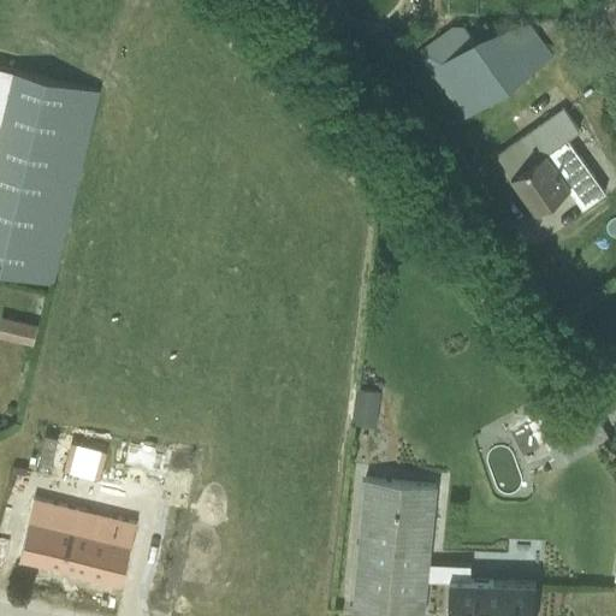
[(420,52),(466,117),(569,43),(556,25),(538,39),(527,24),(473,40),(461,23),(420,52)]
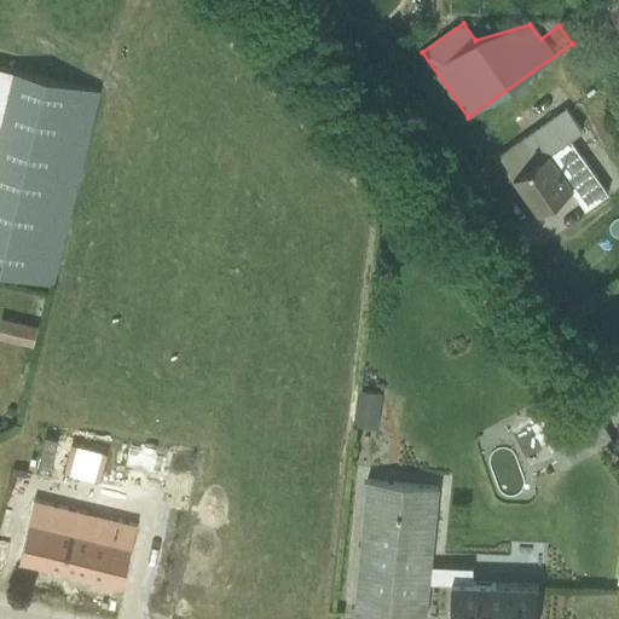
[(0,273),(53,287),(98,92),(0,68),(0,273)]
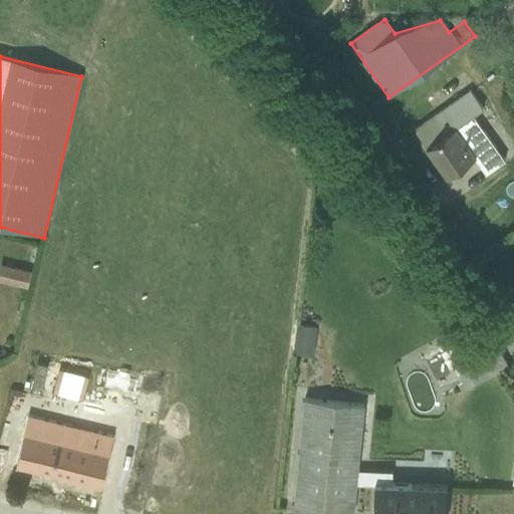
[(482,108),(469,90),(414,130),(426,148),(425,149),(446,177),(473,158),(485,174),(504,161),(472,116),(482,108)]
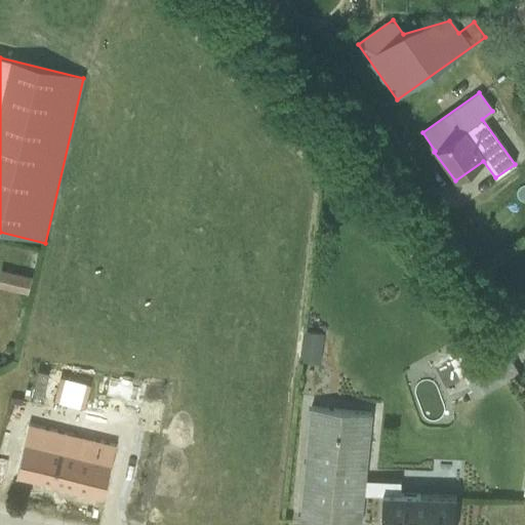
[(0,287),(28,294),(31,278),(0,270),(0,287)]
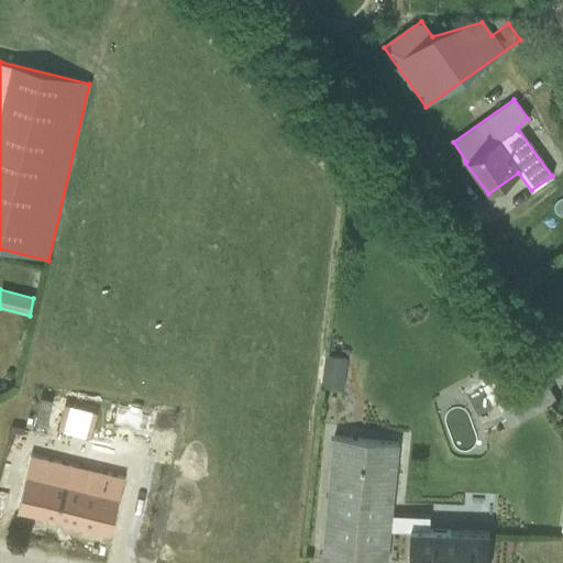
[(321,387),(343,389),(348,356),(324,354),(321,387)]
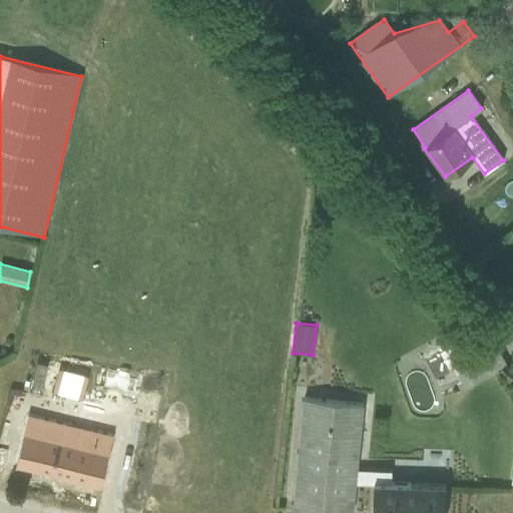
[(484,326),(493,342),(499,338),(490,323),(484,326)]
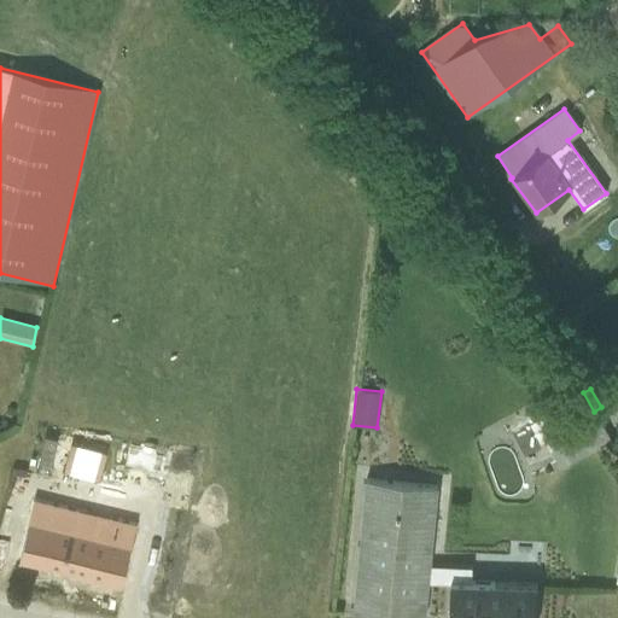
[(557,400),(507,427),(518,450),(528,483),(608,438),(594,412),(583,392),(582,391),(559,404),(557,400)]
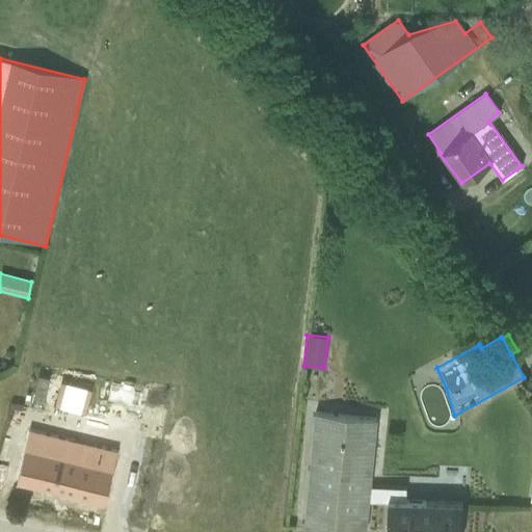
[(37,390),(26,387),(21,408),(31,411),(37,390)]
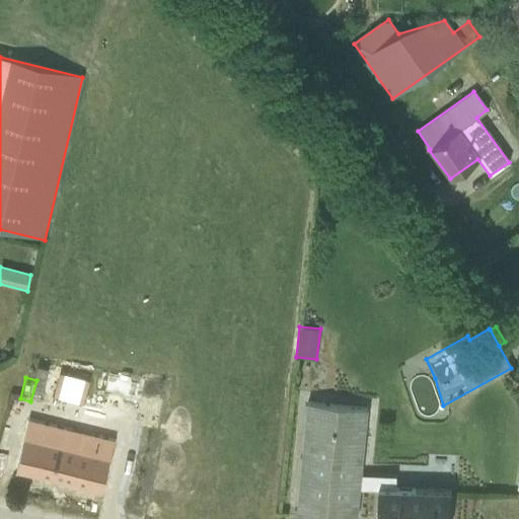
[(307,402),(296,515),(341,518),(356,518),(359,488),(361,474),(367,408),(307,402)]
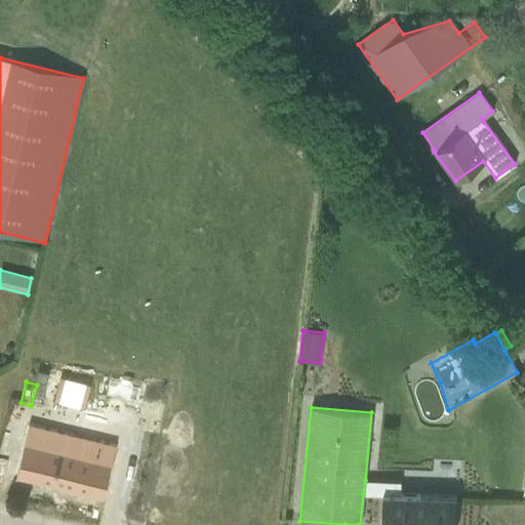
[(29,426),(16,474),(102,495),(114,446),(29,426)]
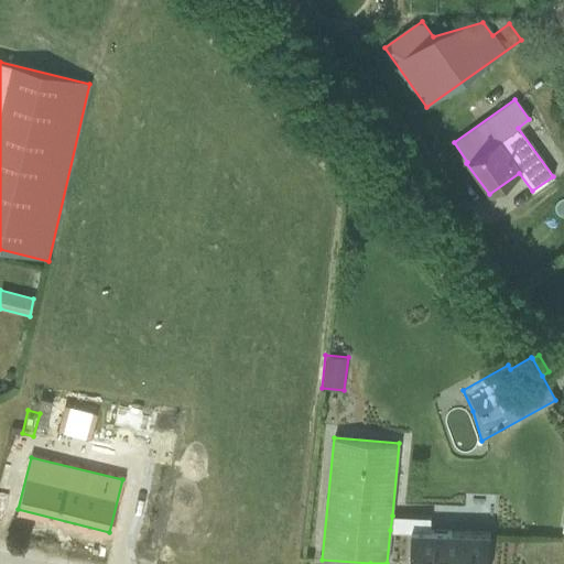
[(430,517),(392,516),(390,530),(410,531),(409,563),(488,563),(489,531),(430,530),(430,517)]
